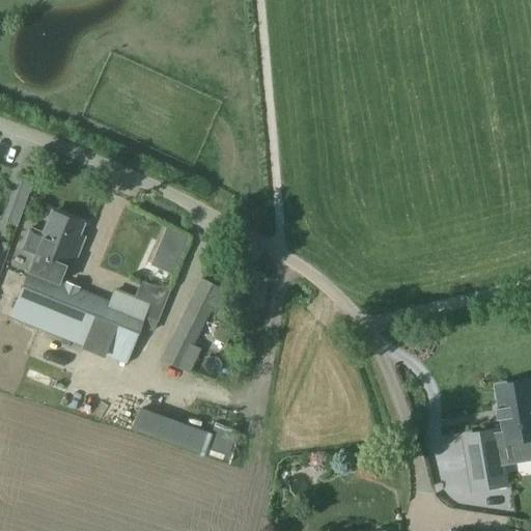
[(17,226),(32,183),(22,178),(5,222),(17,226)]
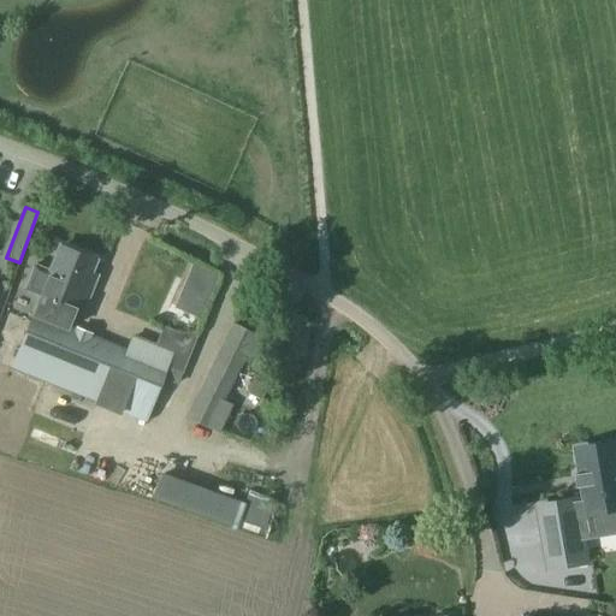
[(17,350),(10,367),(95,403),(144,424),(152,404),(153,406),(173,355),(131,337),(126,350),(69,327),(75,311),(81,312),(89,288),(86,286),(94,261),(58,248),(49,270),(33,264),(22,290),(39,296),(33,313),(17,350)]
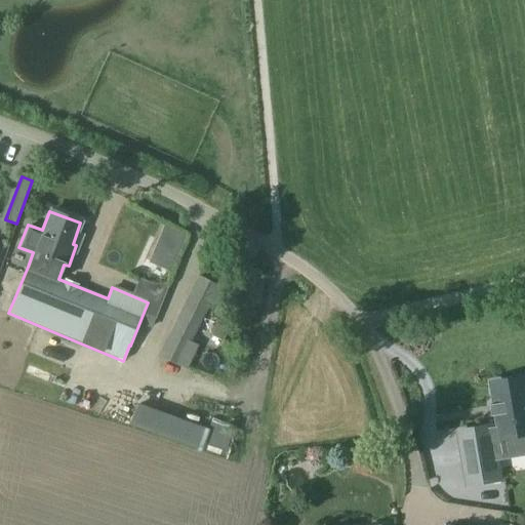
[(161,266),(173,228),(145,219),(133,257),(161,266)]
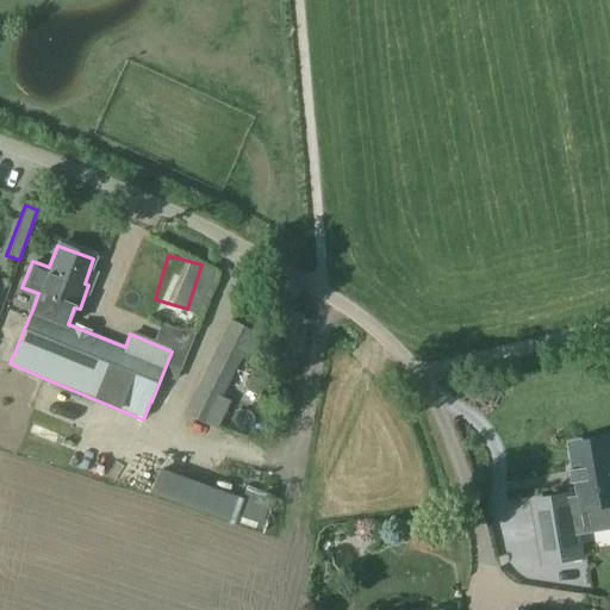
[(232,372),(251,332),(230,323),(211,361),(212,362),(209,371),(224,378),(229,369),(232,372)]
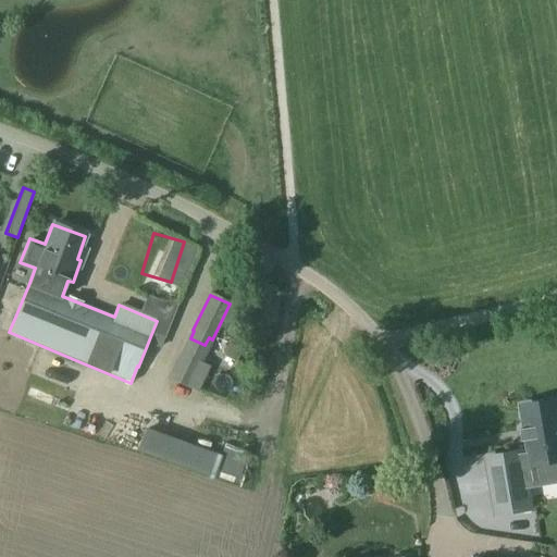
[(211,339),(185,391),(217,407),(237,364),(275,384),(307,320),(264,299),(237,353),(211,339)]
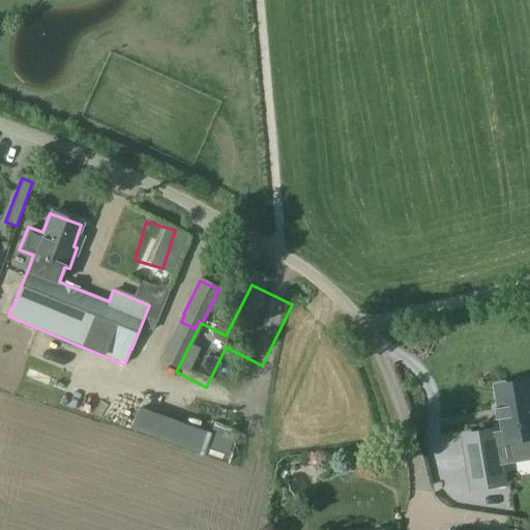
[(499,408),(495,408),(496,410),(498,410),(499,417),(497,418),(497,419),(501,419),(503,431),(496,432),(498,446),(519,443),(520,451),(529,448),(529,382),(496,388),(499,408)]
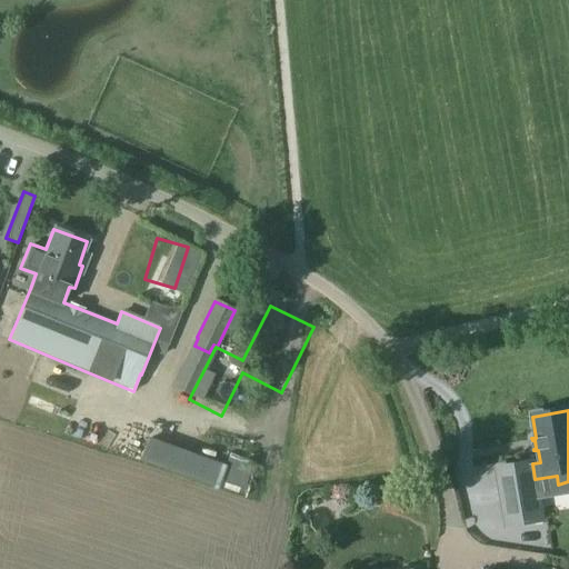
[(532,463),(498,469),(507,522),(541,517),(539,500),(538,498),(535,479),(532,463)]
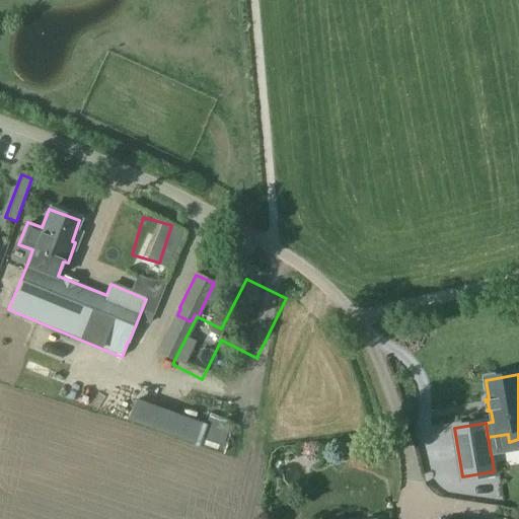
[(300,477),(309,460),(292,452),(283,468),(300,477)]
